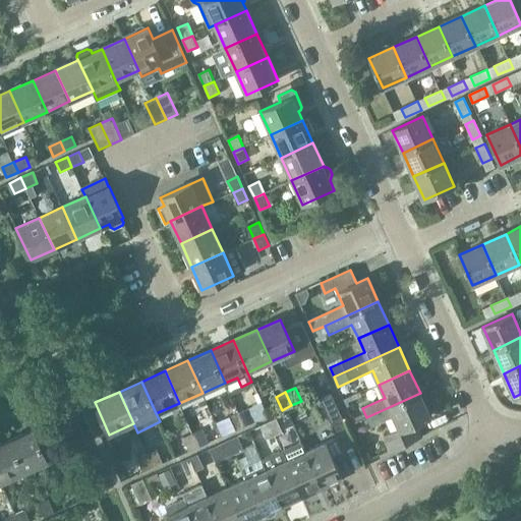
[(366,417),(370,426),(393,416),(400,429),(386,437),(391,449),(420,436),(415,423),(430,416),(420,393),(366,417)]
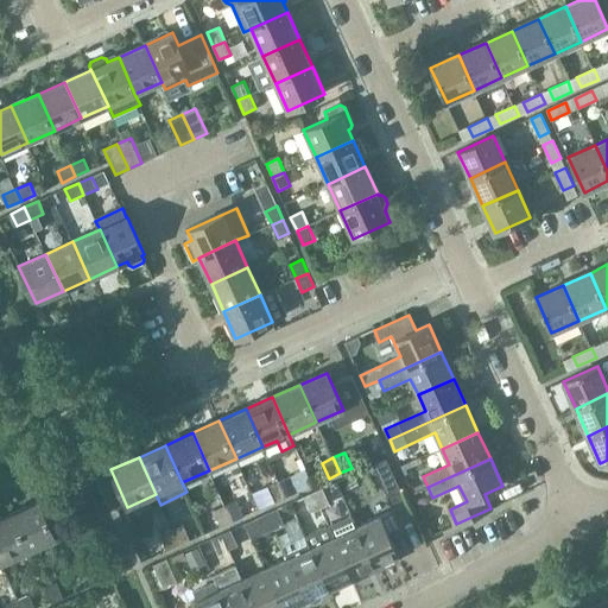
[(400,488),(387,460),(374,466),(387,494),(400,488)]
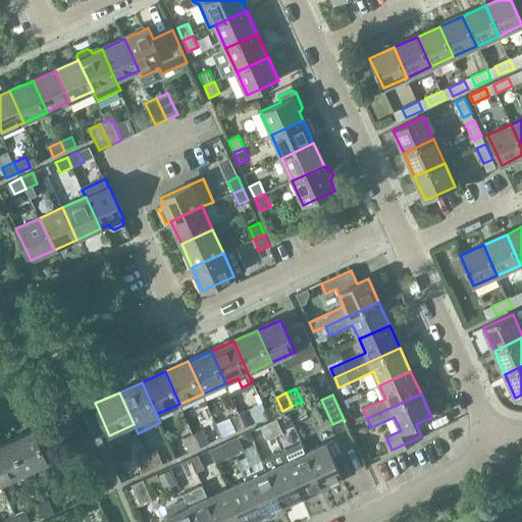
[(263,404),(254,407),(260,421),(269,417),(263,404)]
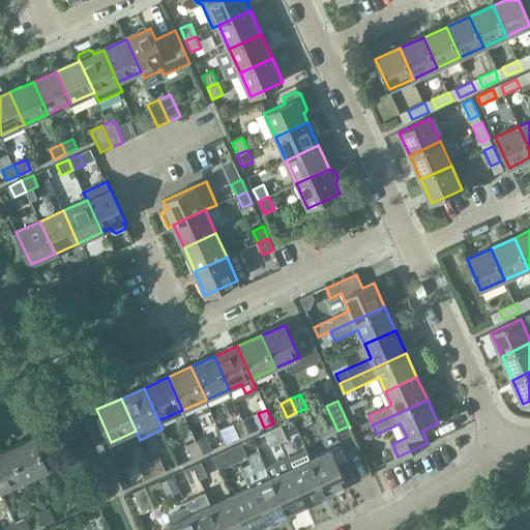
[(243,420),(249,434),(260,430),(254,416),(243,420)]
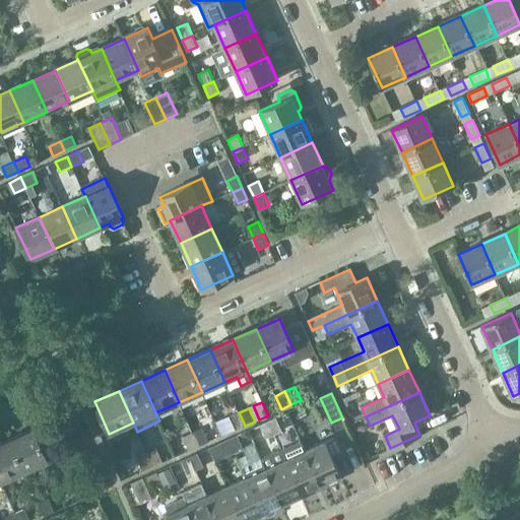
[(245,426),(239,412),(230,416),(236,430),(245,426)]
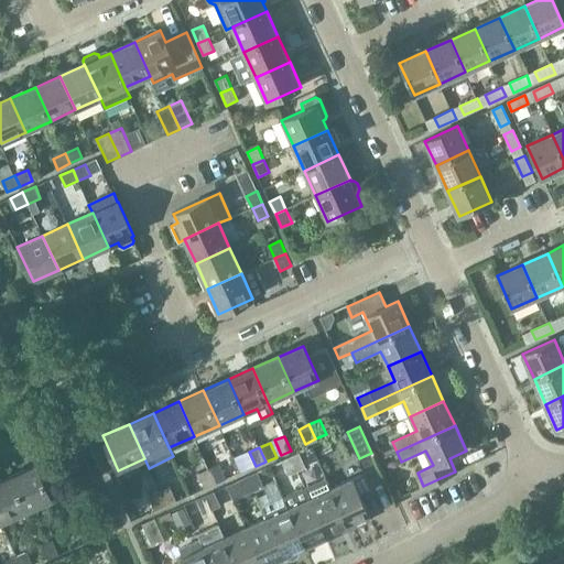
[(291,457),(297,472),(306,468),(300,454),(291,457)]
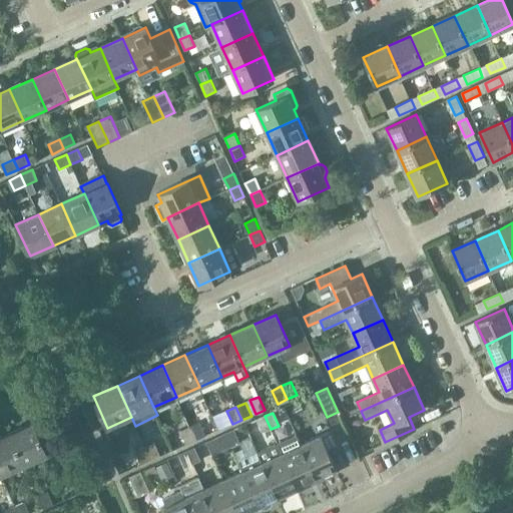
[(271,429),(265,416),(257,420),(263,433),(271,429)]
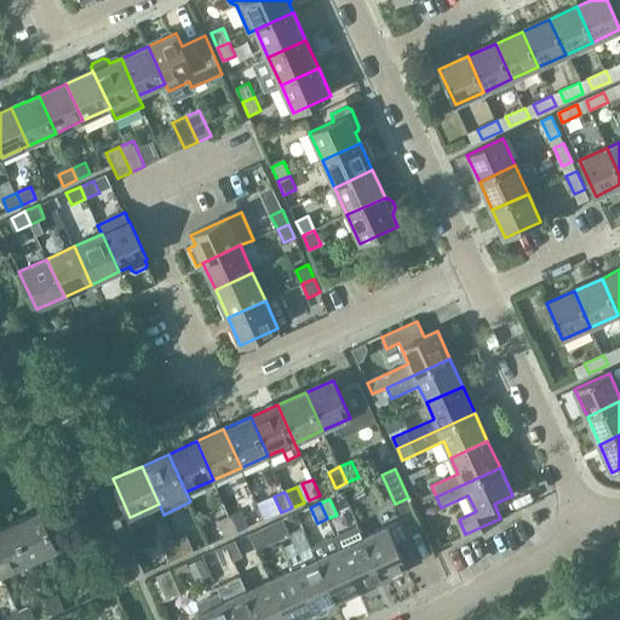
[(230,517),(237,533),(248,527),(241,511),(230,517)]
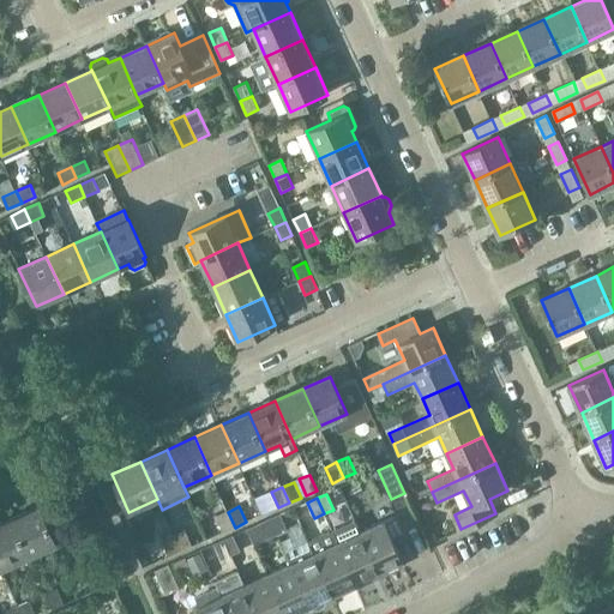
[(12,519),(29,558),(56,545),(40,507),(12,519)]
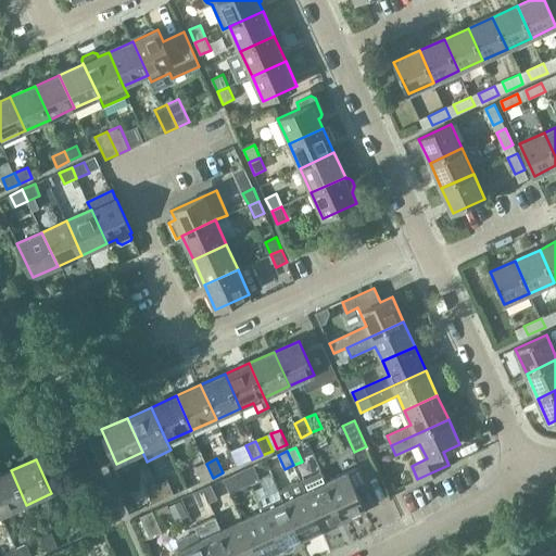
[(213,478),(206,464),(197,468),(203,482),(213,478)]
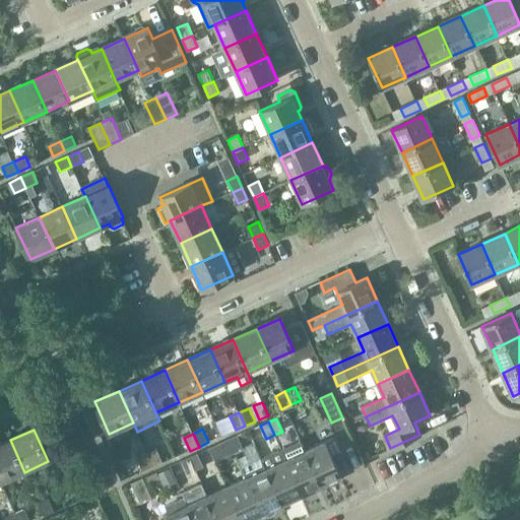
[(230,440),(236,453),(243,449),(238,436),(230,440)]
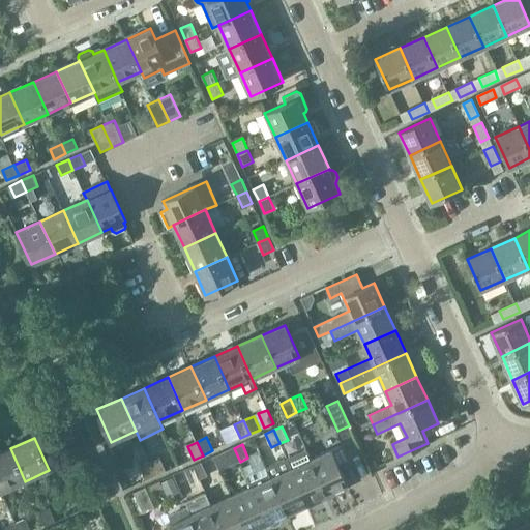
[(312,460),(327,495),(341,490),(342,492),(349,489),(339,465),(350,460),(344,445),(312,460)]
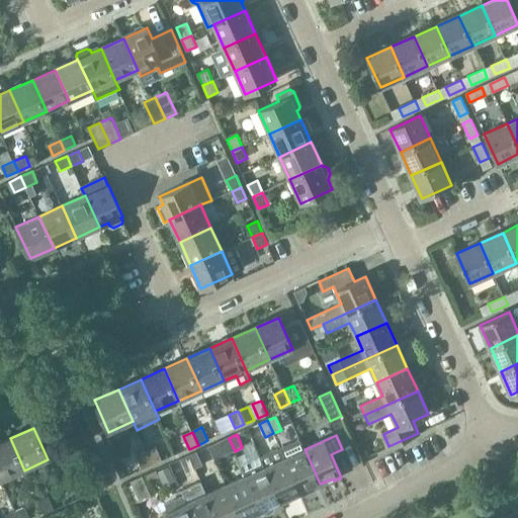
[(24,470),(10,438),(0,442),(0,476),(2,481),(24,470)]
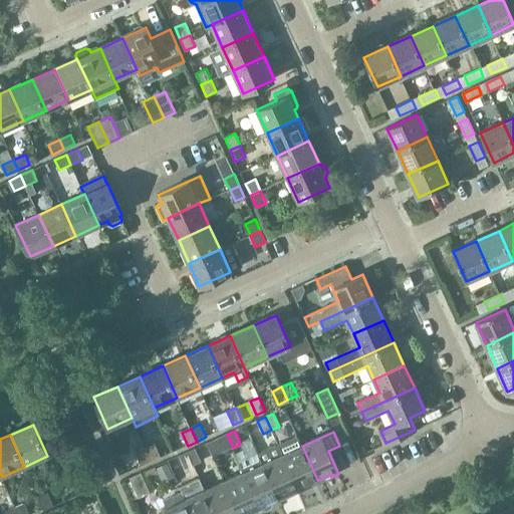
[(233,448),(227,435),(219,438),(225,451),(233,448)]
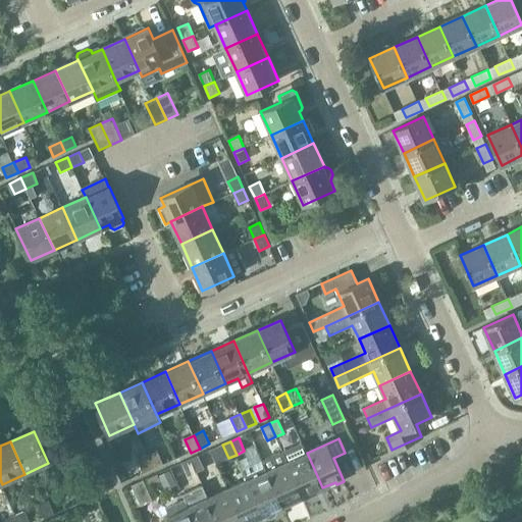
[(283,453),(303,497),(316,491),(317,493),(324,490),(322,487),(307,453),(303,442),(282,452),(283,453)]
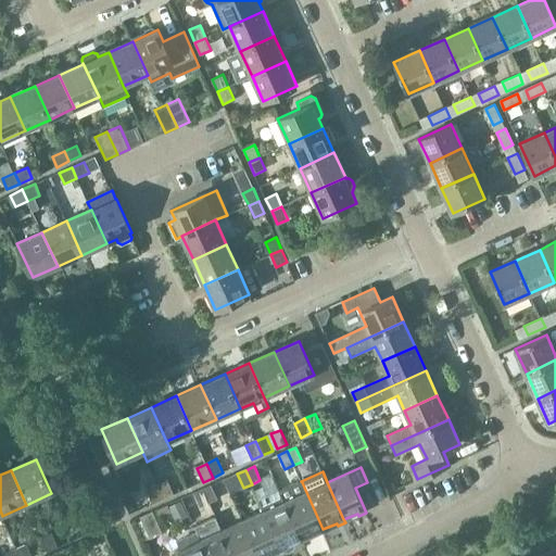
[(158,485),(164,500),(175,495),(168,480),(158,485)]
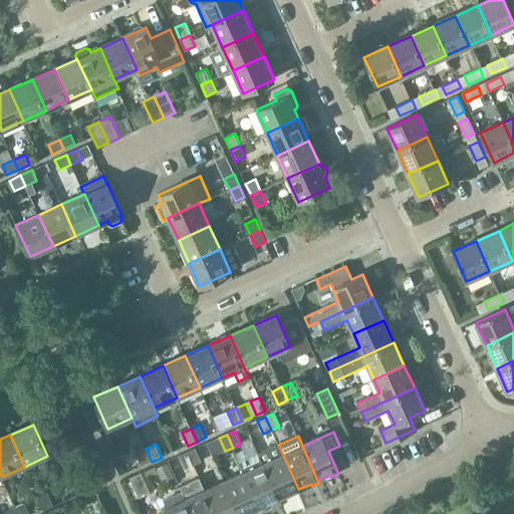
[(276,445),(261,452),(260,455),(264,464),(279,498),(292,493),(293,495),(300,492),(298,489),(279,446),(276,445)]
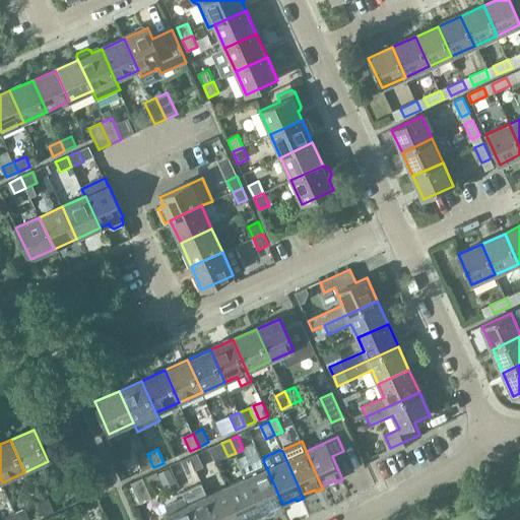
[(153,467),(147,454),(137,458),(143,471),(153,467)]
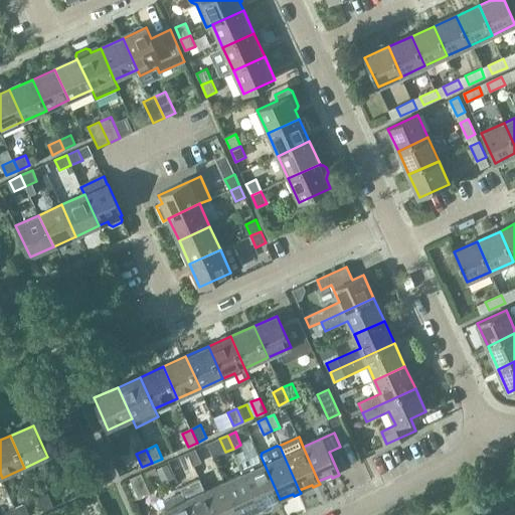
[(188,453),(194,467),(202,463),(196,450),(188,453)]
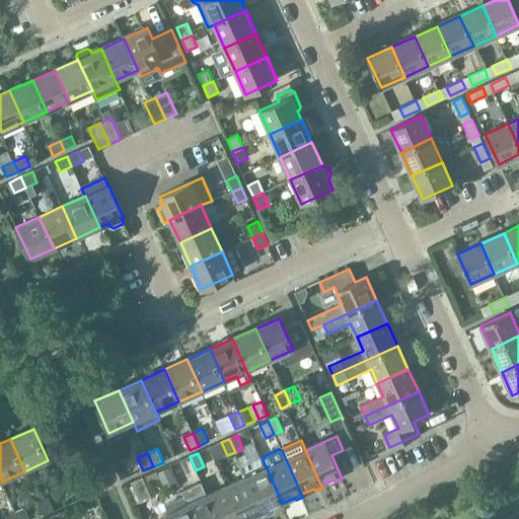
[(196,470),(190,456),(181,460),(188,473),(196,470)]
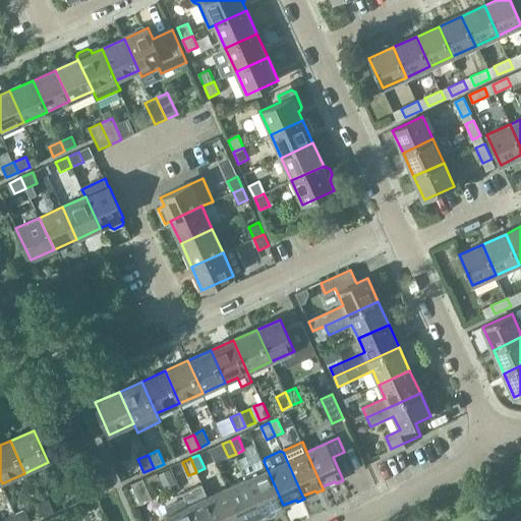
[(284,508),(283,505),(268,470),(264,461),(263,459),(242,467),(247,478),(265,517),(268,517),(271,517),(274,516),(276,514),(277,511),(284,508)]
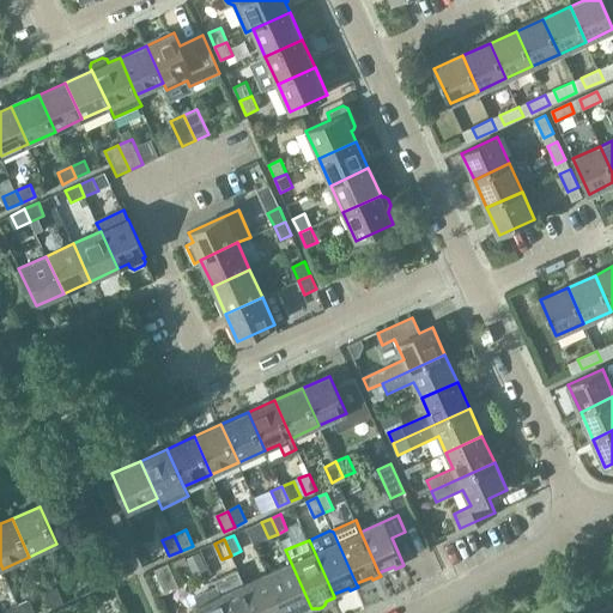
[(199,552),(187,558),(188,562),(193,572),(206,566),(199,552)]
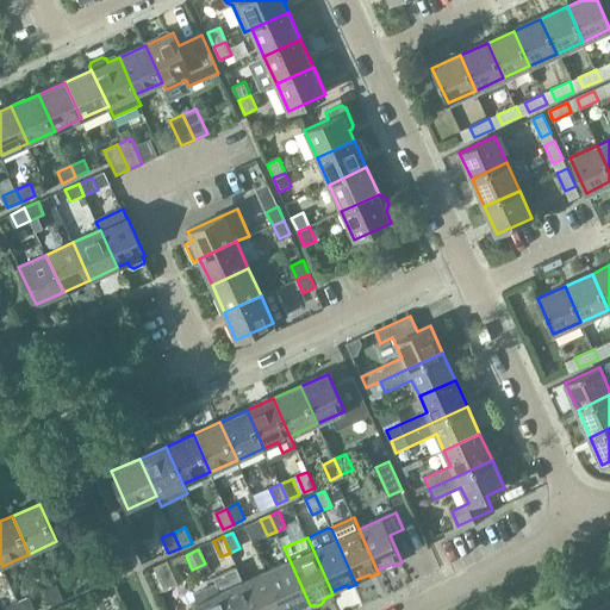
[(267,571),(284,609),(290,609),(300,605),(302,609),(310,605),(290,560),(267,571)]
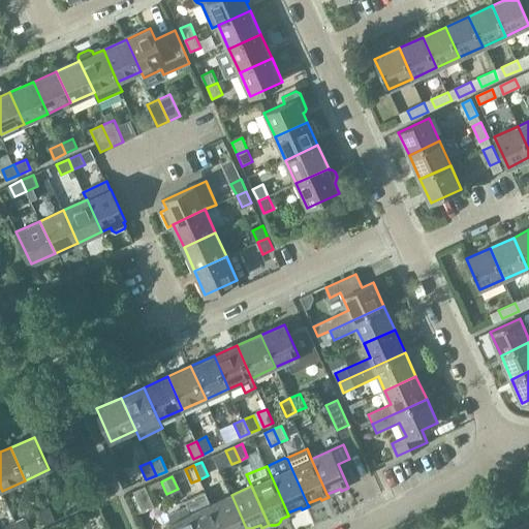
[(146,487),(134,492),(144,512),(155,507),(146,487)]
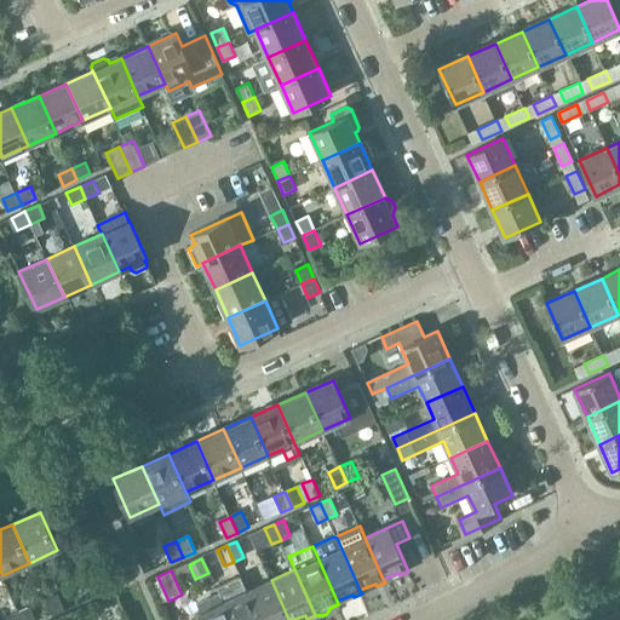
[(248,591),(260,619),(288,619),(271,580),(248,591)]
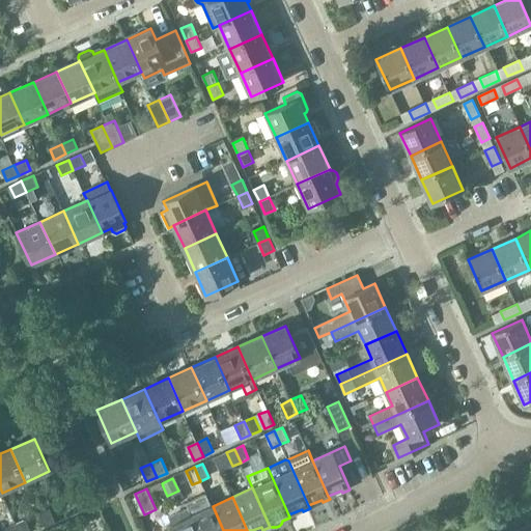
[(199,530),(223,530),(213,506),(192,515),(199,530)]
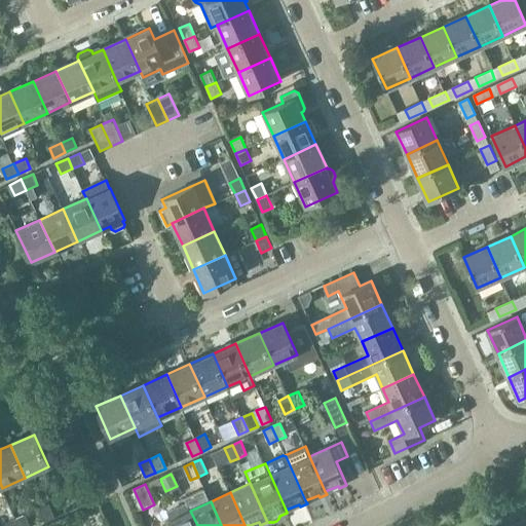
[(197,525),(190,511),(188,504),(176,511),(178,516),(170,520),(172,525),(197,525)]
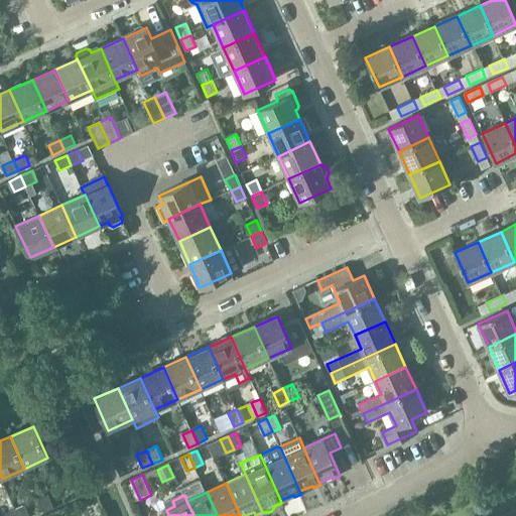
[(39,500),(44,513),(54,509),(48,496),(39,500)]
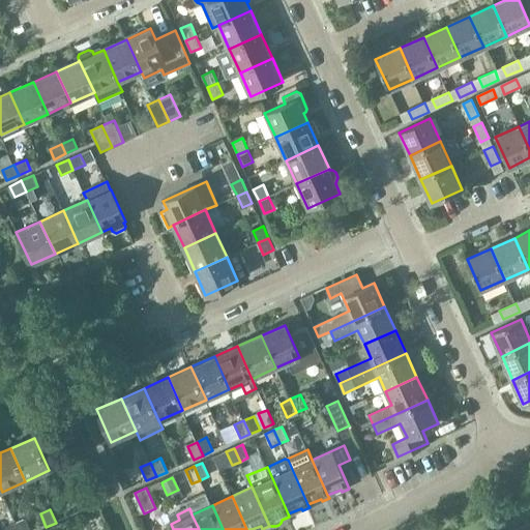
[(16,524),(19,529),(30,529),(26,520),(16,524)]
